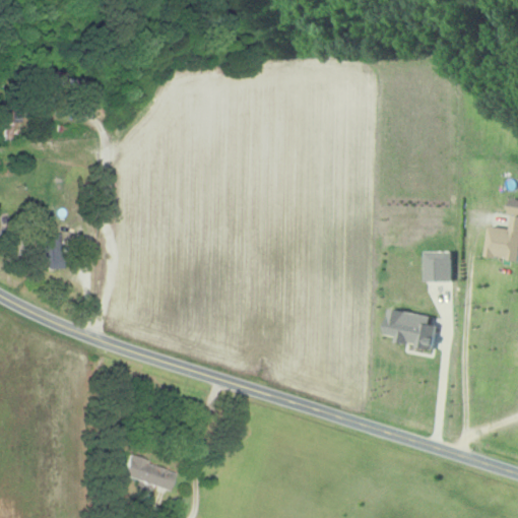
[(517,219),(516,227),(494,224),(491,255),(517,258),(517,219)]
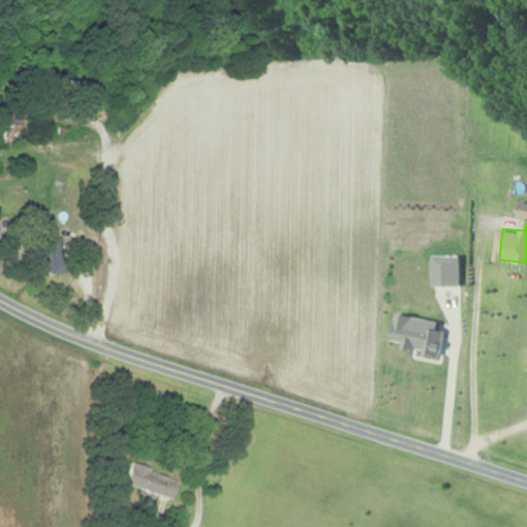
[(47,237),(47,248),(38,248),(39,273),(62,271),(60,236),(47,237)]
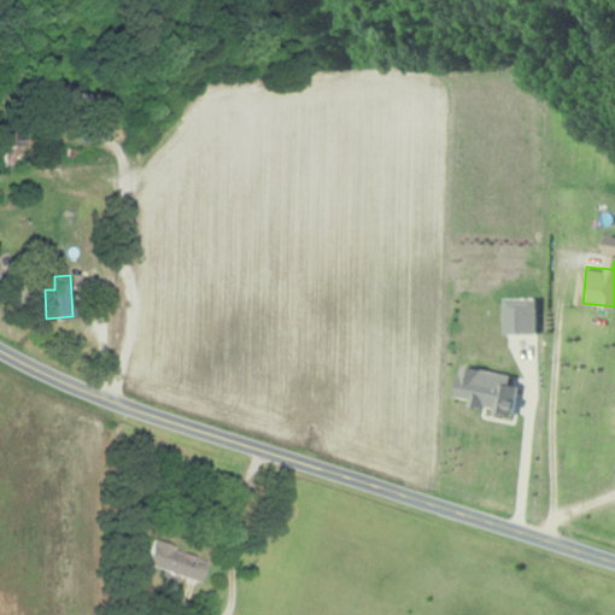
[(543,296),(511,296),(510,332),(543,333),(543,296)]
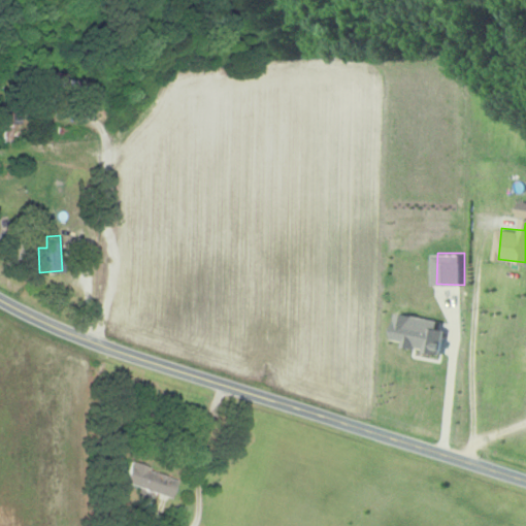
[(442,320),(401,311),(396,338),(407,340),(406,347),(444,353),(449,328),(441,327),(442,320)]
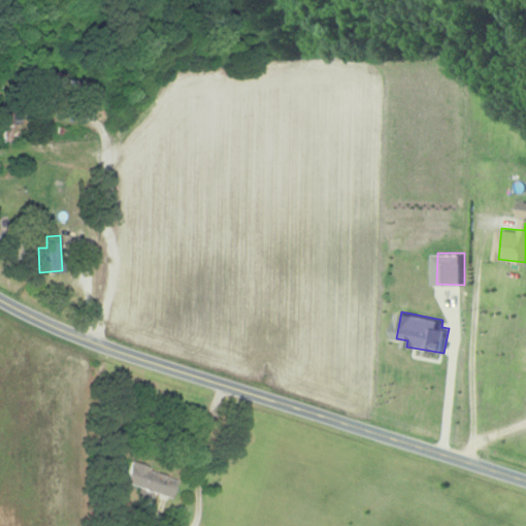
[(177,475),(129,463),(124,483),(172,495),(177,475)]
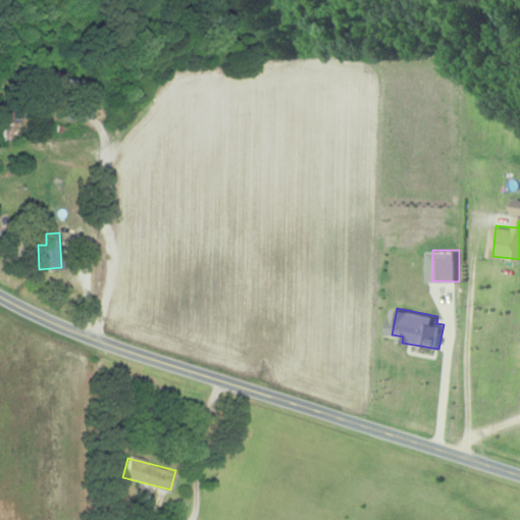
All buildings are outlined.
